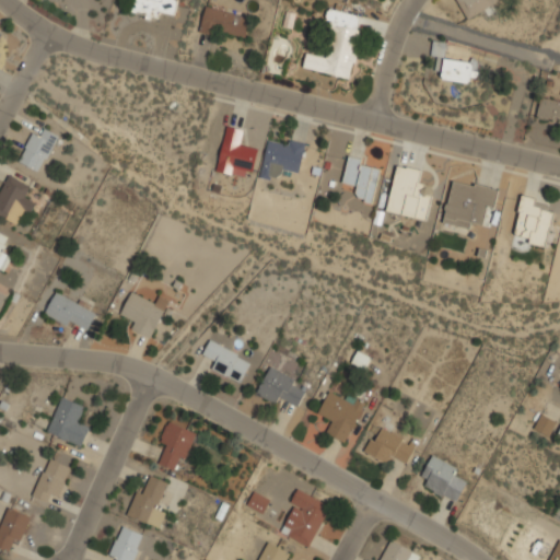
[(130,0),(129,11),(175,18),(177,0),(130,0)]
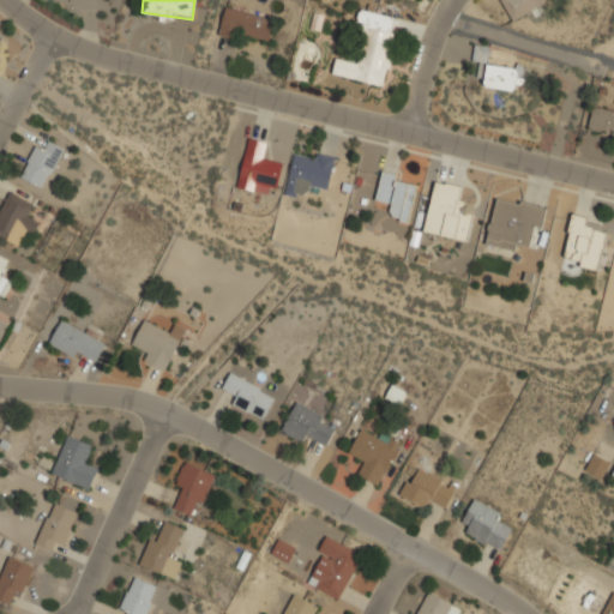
[(500,0),(511,19),(545,0),(500,0)]
